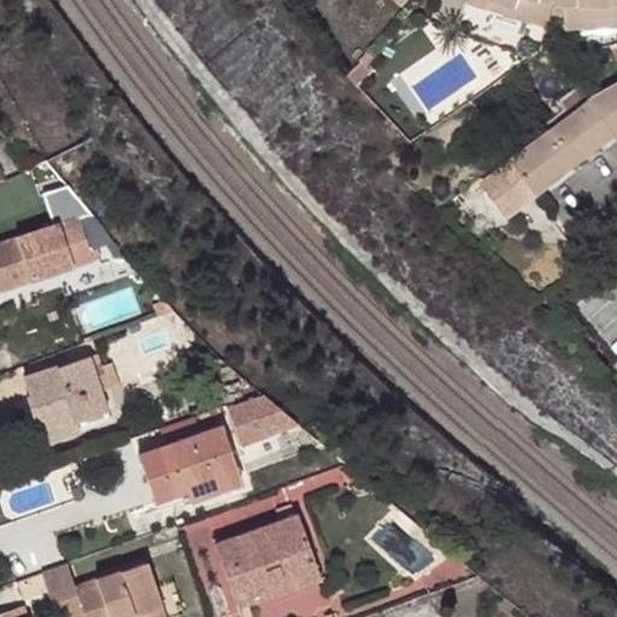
[(469,0),(488,7),(491,0),(495,0),(534,13),(530,22),(547,28),(551,16),(554,6),(565,6),(564,0),(469,0)]
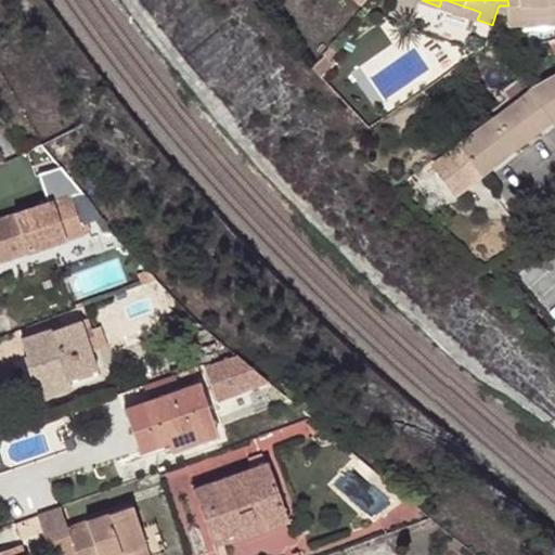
[(480,12),(446,0),(441,0),(439,7),(477,20),(480,12)]
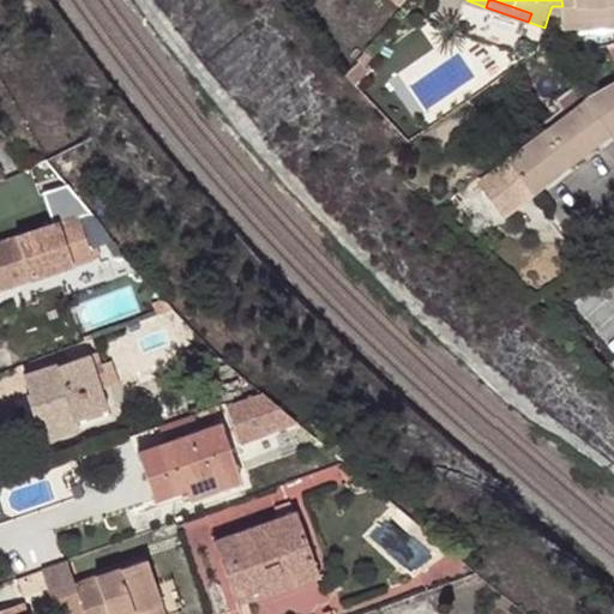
[(613,0),(561,0),(563,6),(563,16),(563,29),(578,29),(578,19),(613,17),(613,0)]
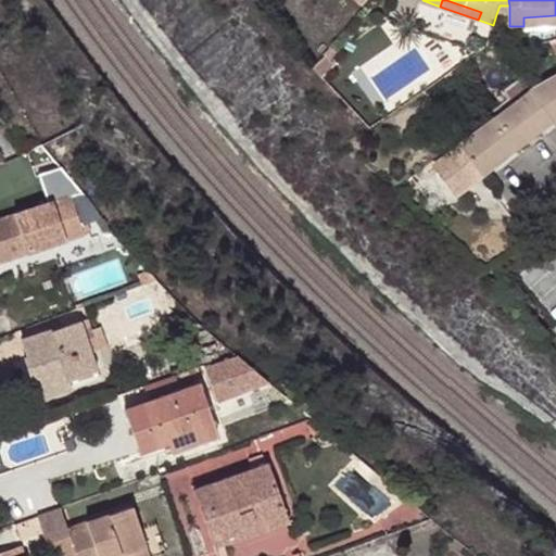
[(555,24),(555,15),(523,17),(523,26),(555,24)]
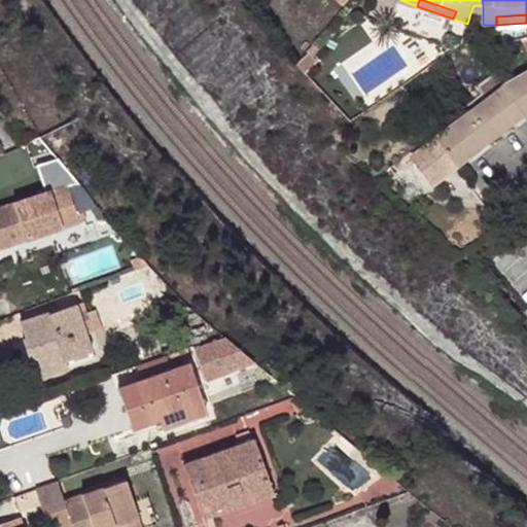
[(526,74),(504,86),(525,115),(526,114),(526,74)]
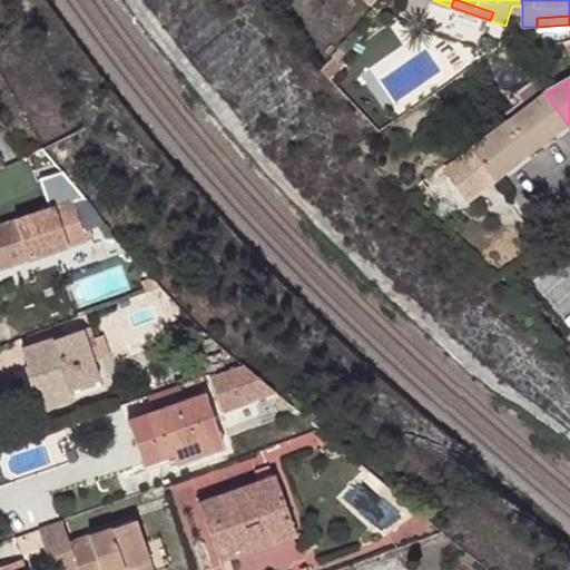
[(546,94),(509,121),(532,153),(568,125),(546,94)]
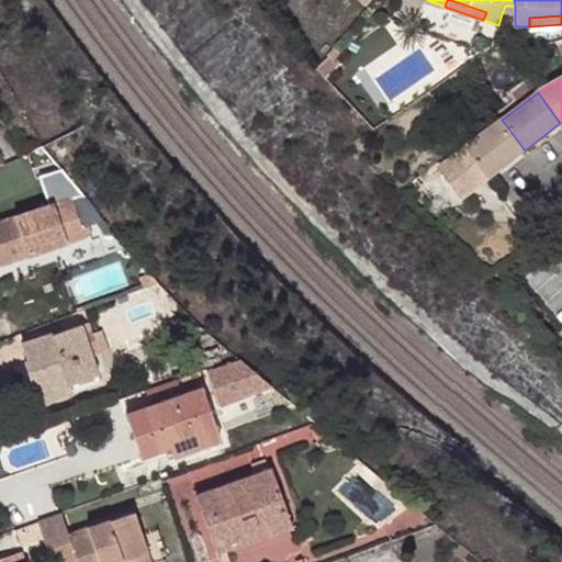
[(440,168),(462,198),(490,177),(525,150),(502,120),(440,168)]
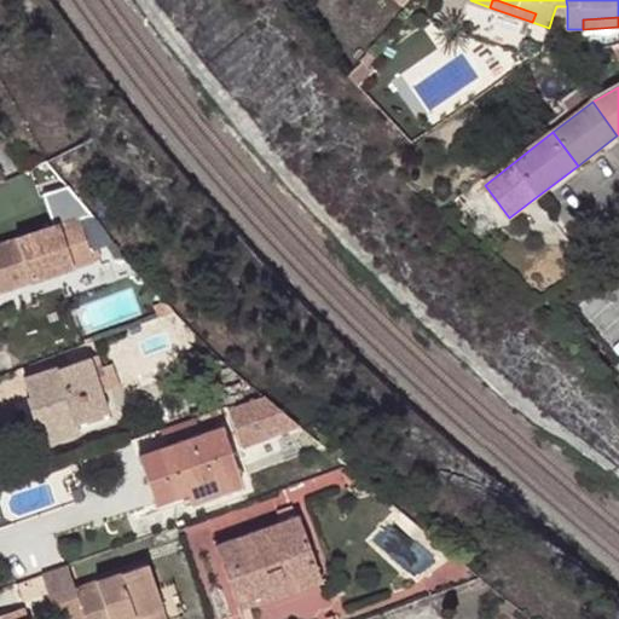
[(45,160),(24,171),(30,184),(56,171),(45,160)]
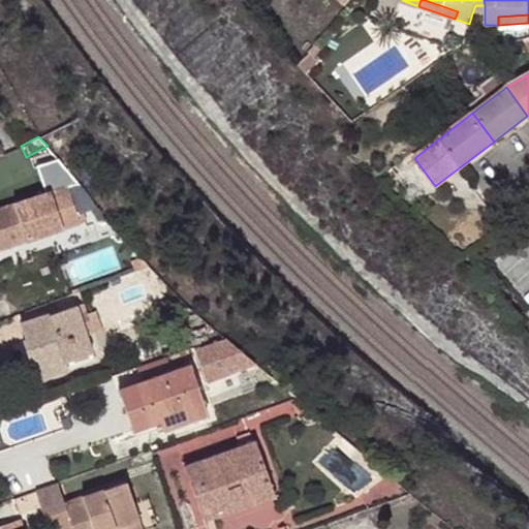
[(69,185),(79,182),(62,162),(39,170),(47,192),(0,207),(0,247),(80,221),(69,185)]
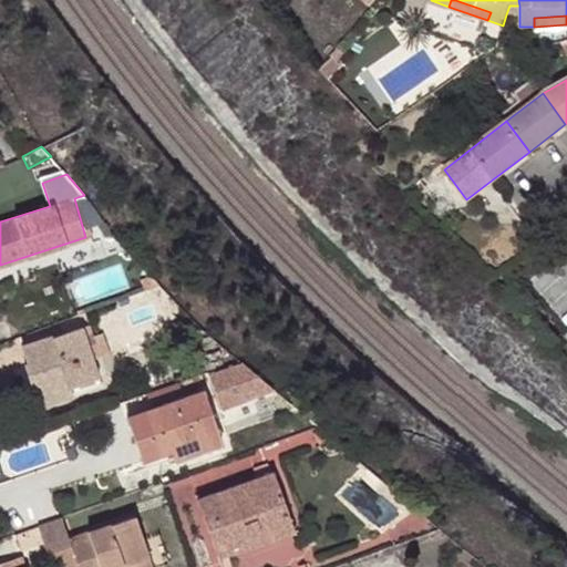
[(69,387),(100,378),(82,327),(22,346),(27,362),(24,363),(28,371),(34,391),(66,381),(69,387)]
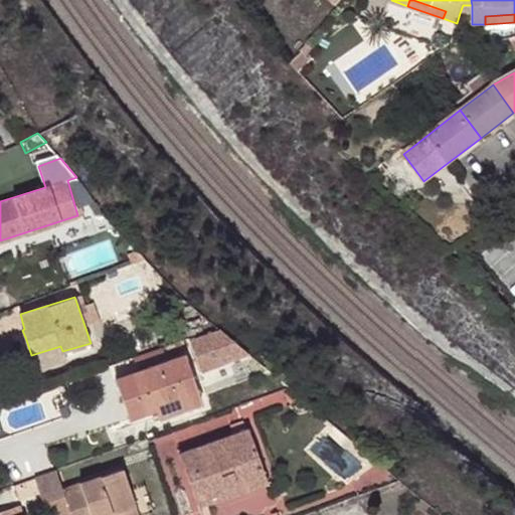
[(228,337),(219,330),(188,340),(192,350),(228,337)]
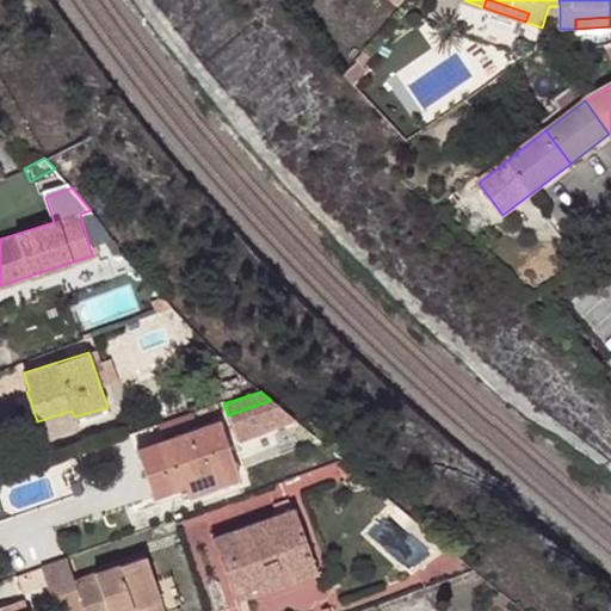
[(37,421),(30,400),(22,403),(34,438),(42,436),(37,421)]
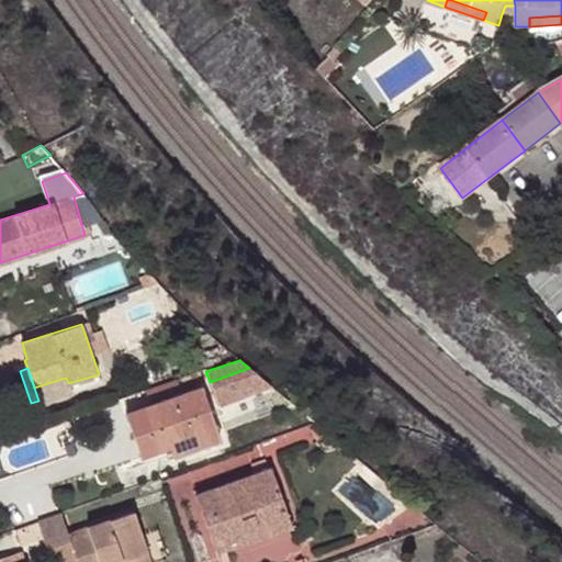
[(99,374),(68,383),(70,391),(101,381),(99,374)]
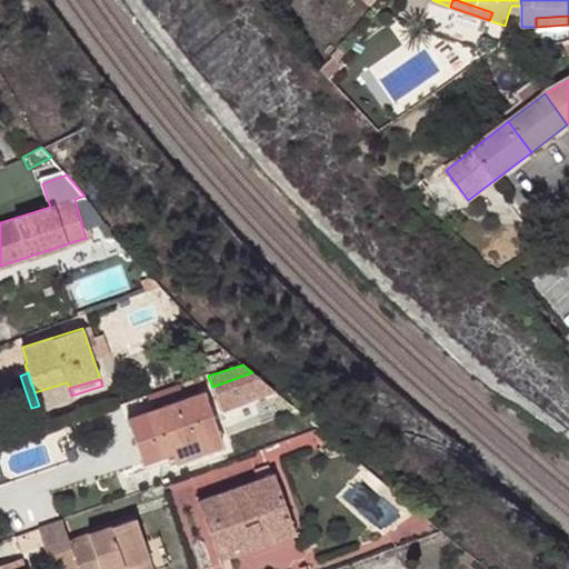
[(67,382),(35,392),(39,406),(71,396),(69,388),(67,382)]
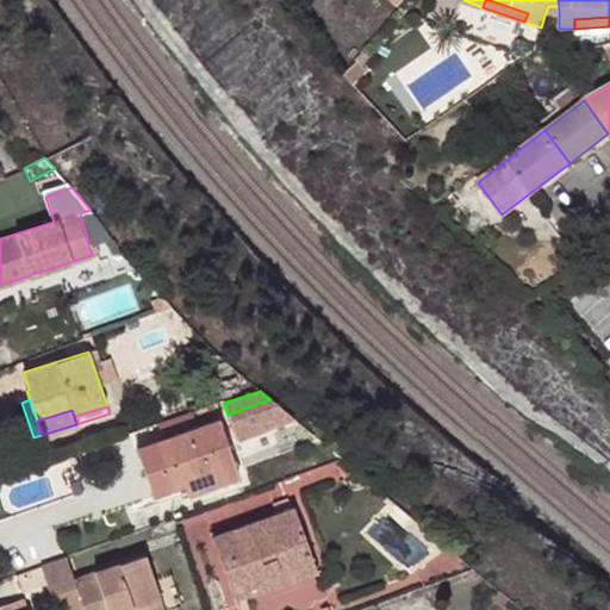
[(178,487),(236,467),(218,421),(136,448),(154,496),(178,487)]
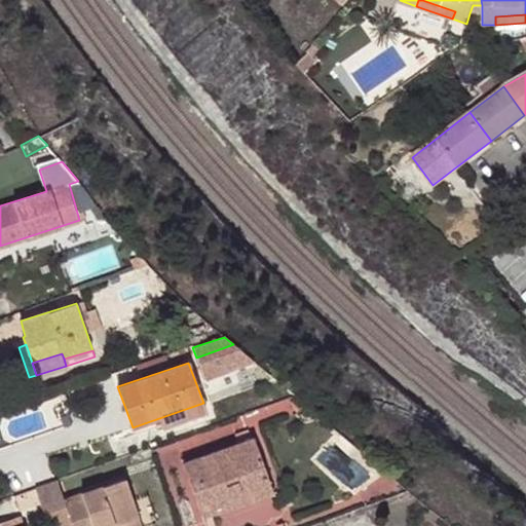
[(308,406),(298,398),(291,401),(297,413),(308,406)]
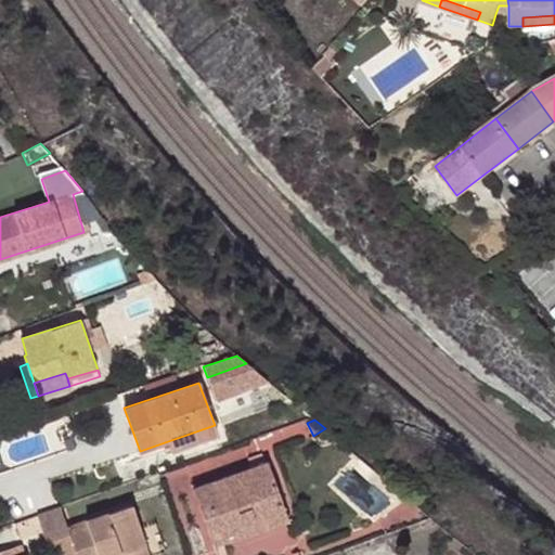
[(218,435),(215,425),(162,443),(165,453),(218,435)]
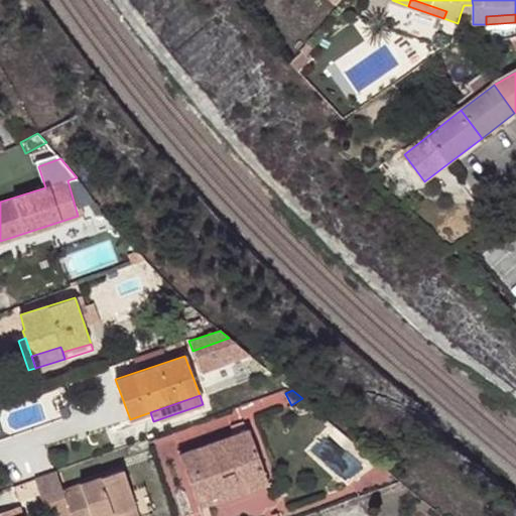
[(200,513),(217,507),(213,496),(245,484),(250,495),(269,488),(248,429),(247,429),(243,421),(231,425),(234,433),(179,453),(200,513)]
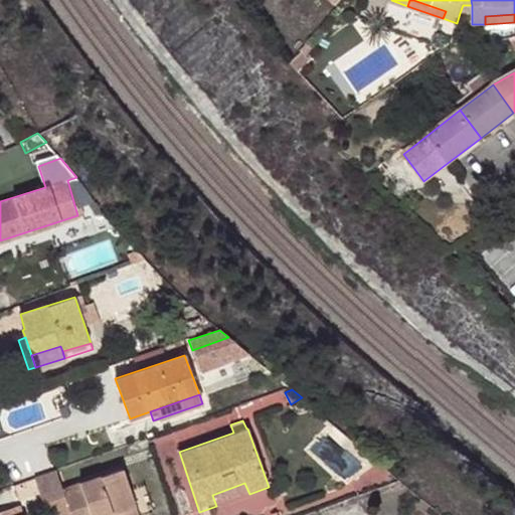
[(54,469),(34,476),(47,514),(105,514),(135,505),(122,469),(61,489),(54,469)]
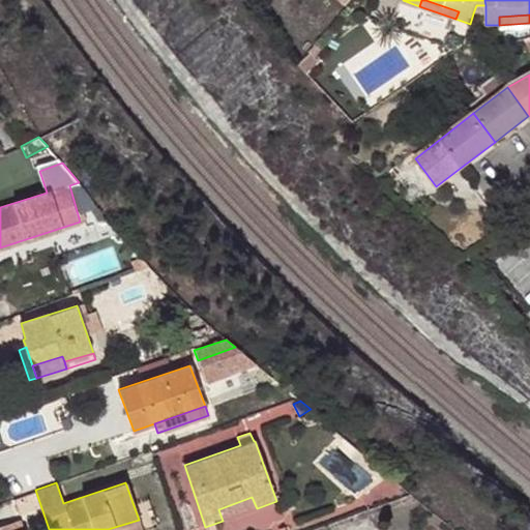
[(218,509),(223,521),(257,508),(252,497),(218,509)]
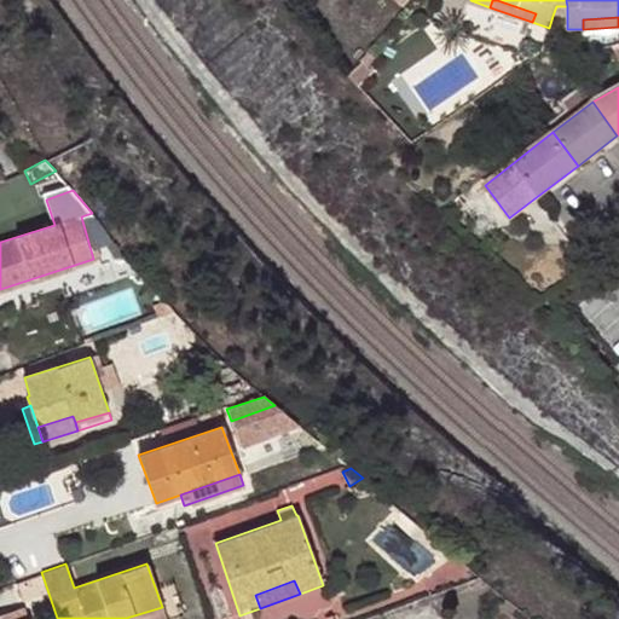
[(0,618),(25,618),(22,607),(0,614),(0,618)]
